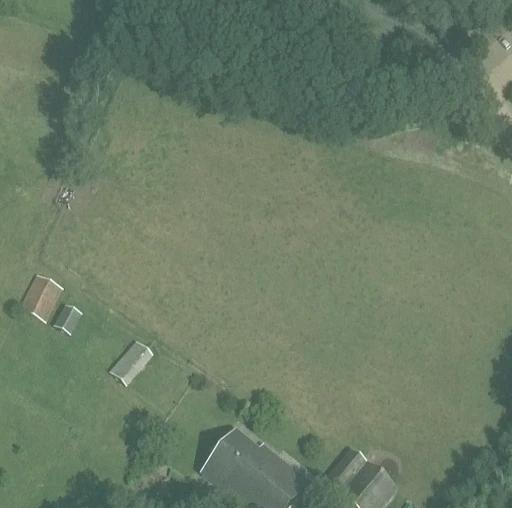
[(53,282),(36,274),(19,308),(46,322),(63,287),(53,282)]
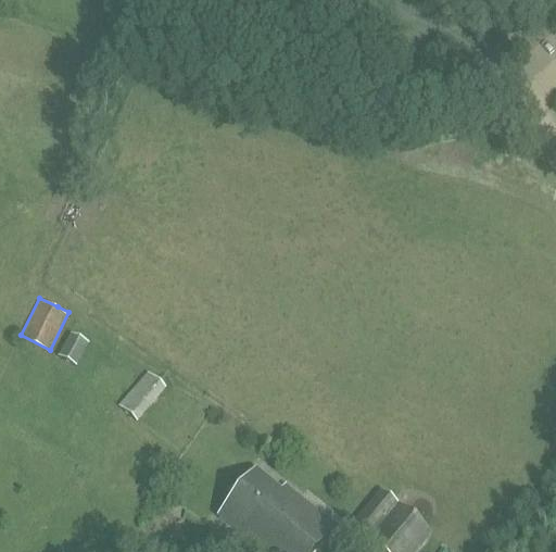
[(58,354),(77,364),(89,341),(70,330),(58,354)]
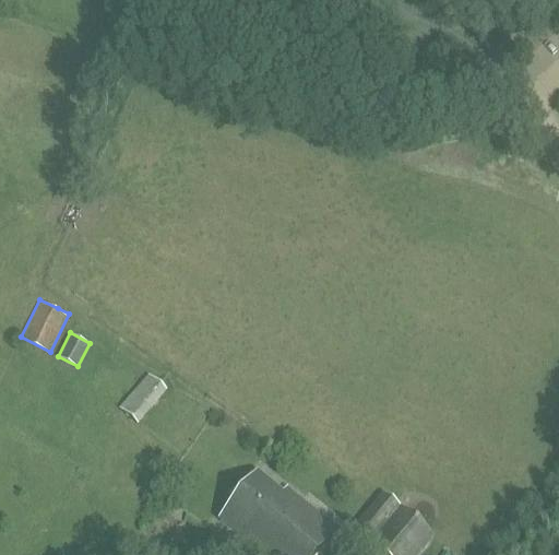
[(119,405),(138,422),(167,388),(149,373),(119,405)]
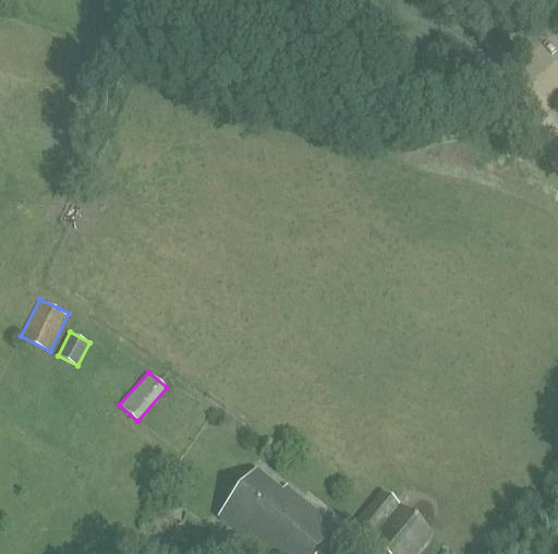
[(256,553),(314,553),(338,526),(286,484),(282,488),(257,468),(219,515),(245,537),(241,542),(256,553)]
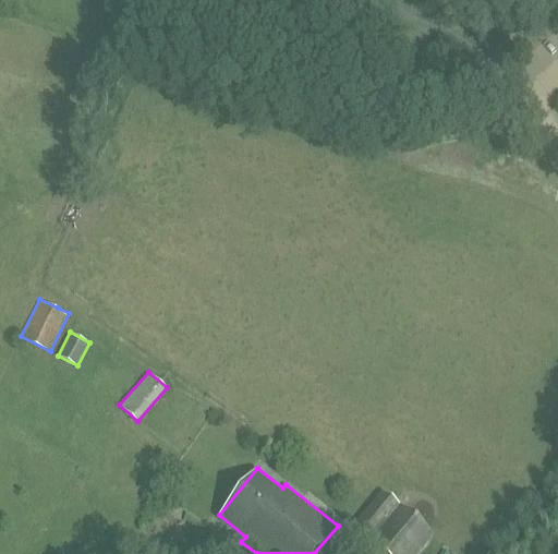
[(384,490),(356,520),(374,536),(370,540),(385,553),(413,553),(433,533),(384,490)]
